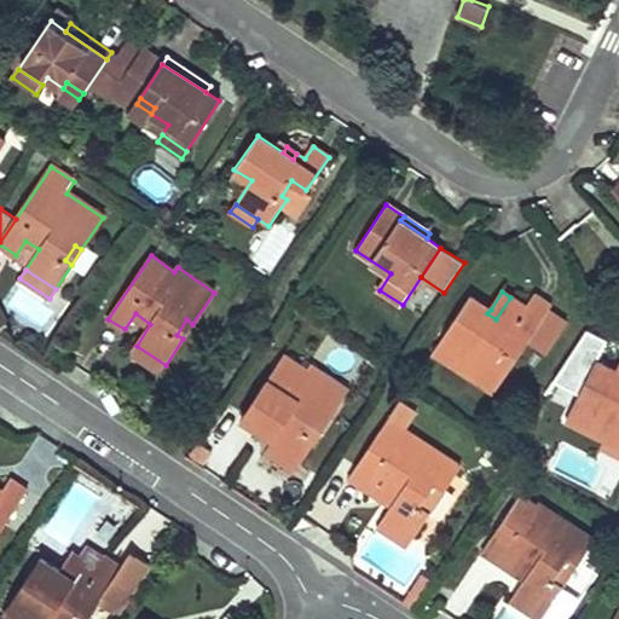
[(491,310),(472,298),(437,351),(472,375),(476,368),(501,383),(519,356),(512,351),(522,335),(530,340),(531,337),(550,308),(553,306),(536,295),(526,308),(510,298),(496,319),(487,313),(491,310)]
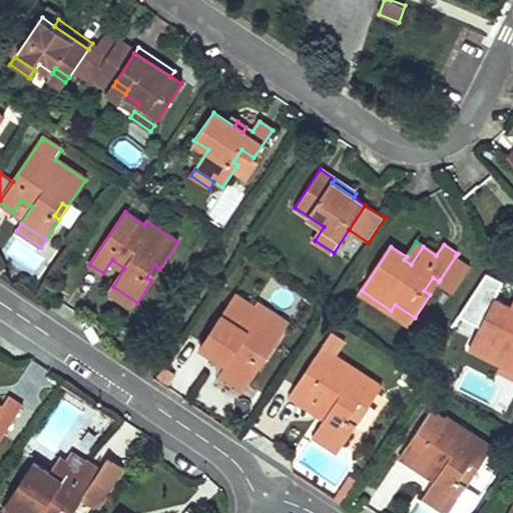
[(471,266),(456,255),(440,280),(455,290),(471,266)]
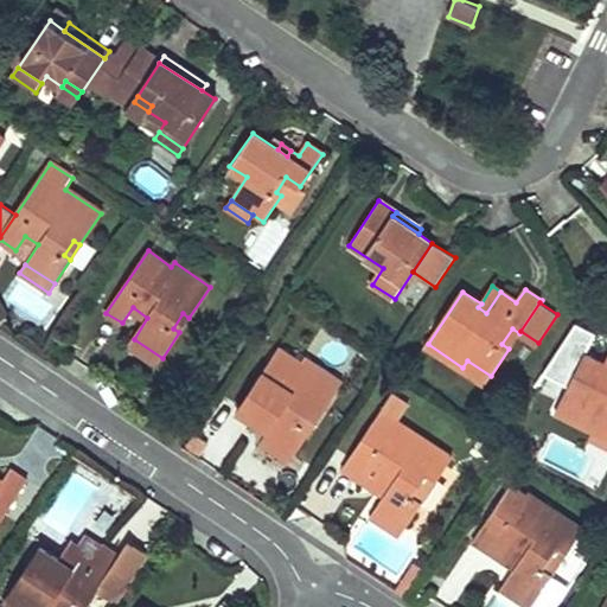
[(173,328),(179,332),(189,318),(183,313),(173,328)]
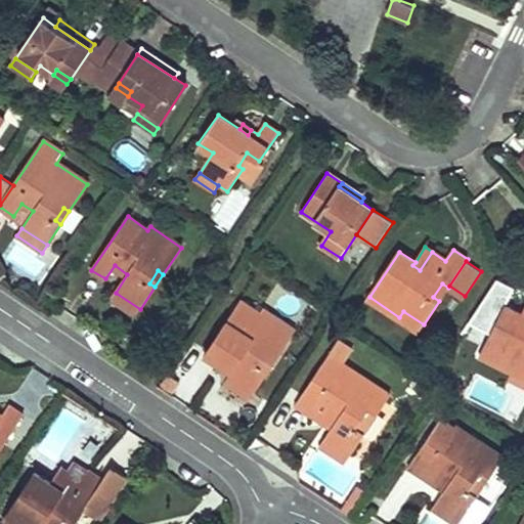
[(439,301),(448,288),(442,284),(433,297),(439,301)]
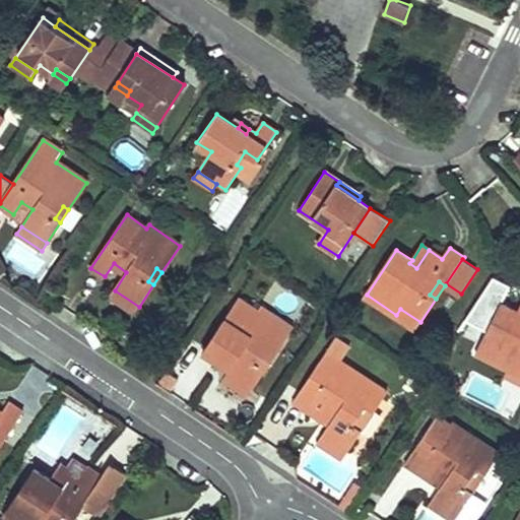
[(139,307),(115,290),(110,298),(134,314),(139,307)]
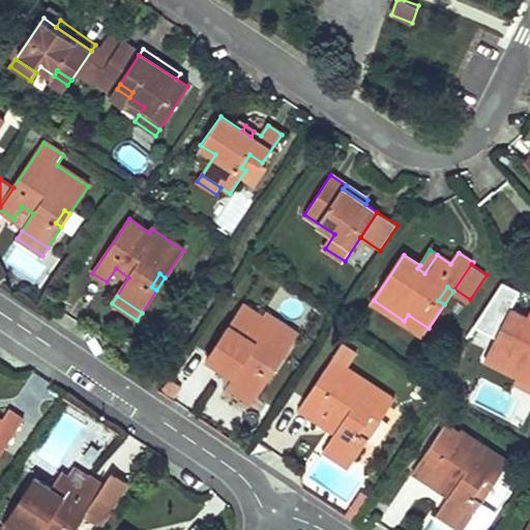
[(264,318),(245,305),(209,360),(222,369),(231,355),(243,363),(232,381),(257,398),(272,376),(266,373),(275,359),(281,363),(300,333),(267,312),(264,318)]
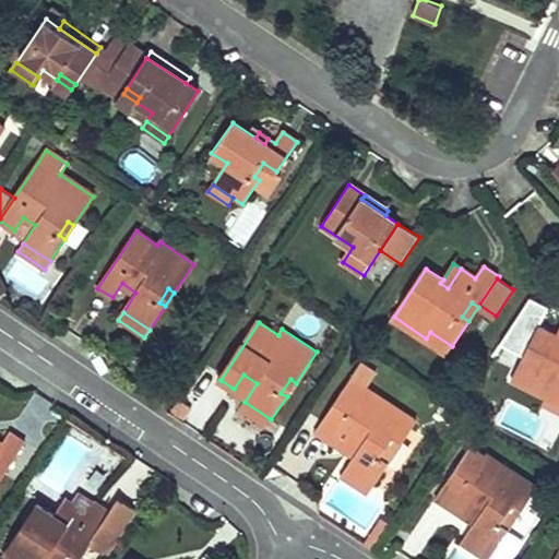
[(557,334),(540,325),(513,380),(546,396),(550,389),(558,393),(558,340),(555,339),(557,334)]
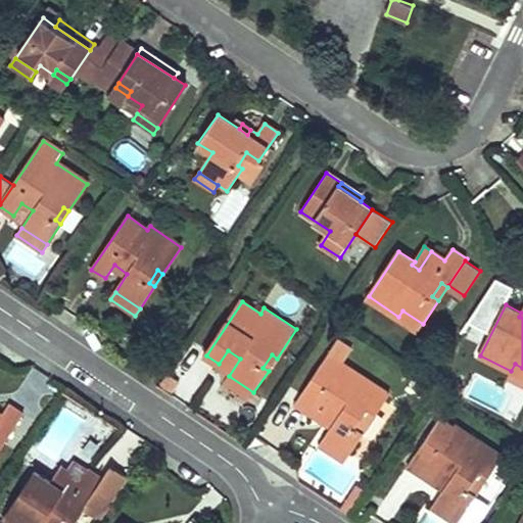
[(402,311),(398,317),(419,330),(423,324),(402,311)]
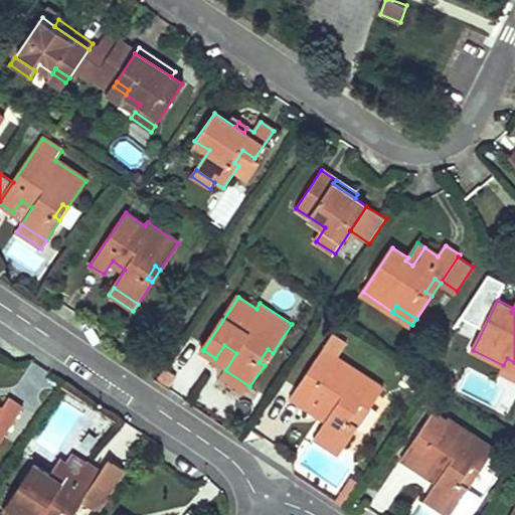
[(346,347),(333,338),(323,353),(292,398),(308,409),(312,404),(330,416),(326,421),(319,433),(344,450),(360,426),(353,421),(364,405),(370,409),(384,387),(339,357),(346,347)]
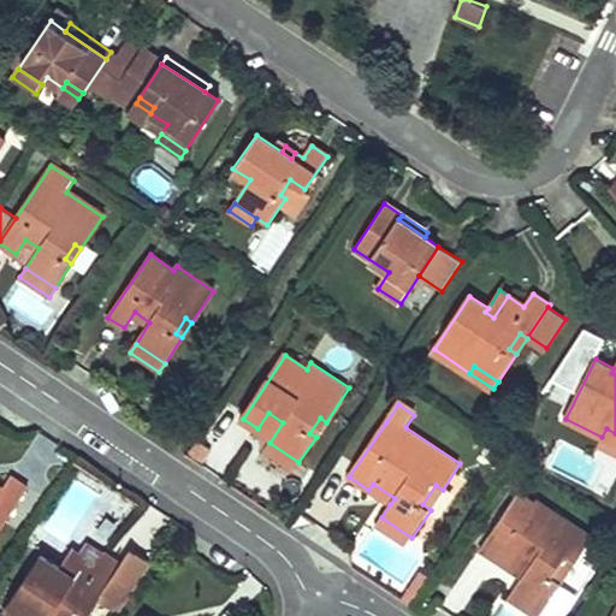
[(309,433),(317,437),(326,422),(320,418),(309,433)]
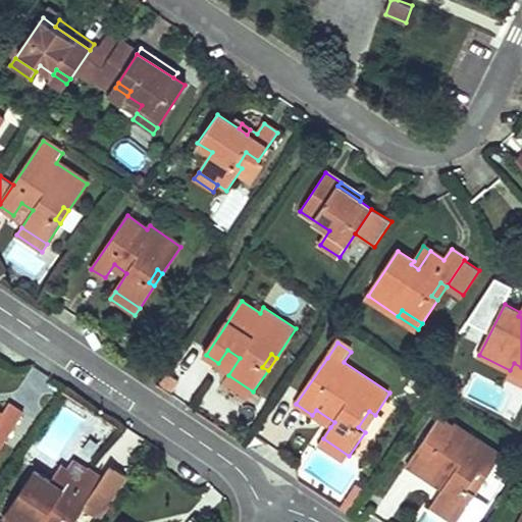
[(521,367),(514,363),(510,370),(521,375),(521,367)]
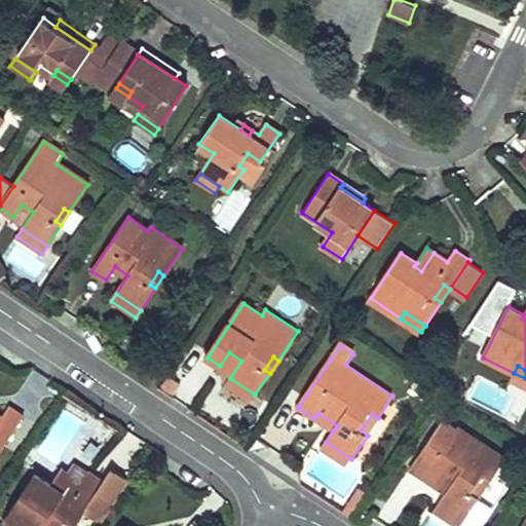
[(255,395),(230,378),(225,386),(250,403),(255,395)]
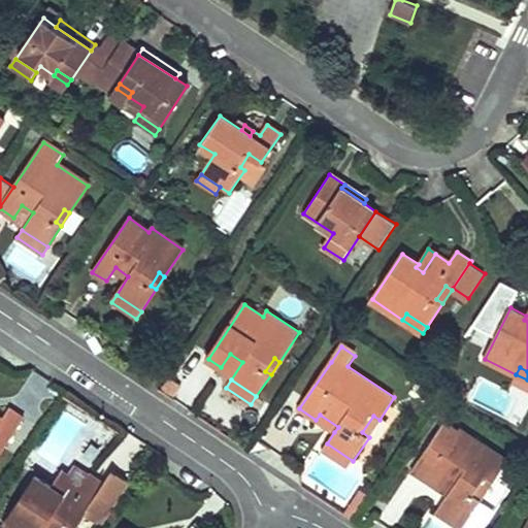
[(0,443),(4,448),(24,419),(9,408),(2,418),(0,417),(0,443)]
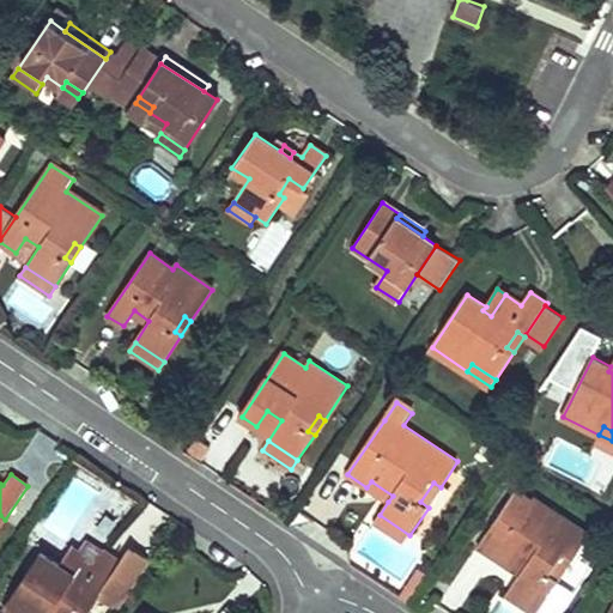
[(393,496),(371,481),(366,487),(388,502),(393,496)]
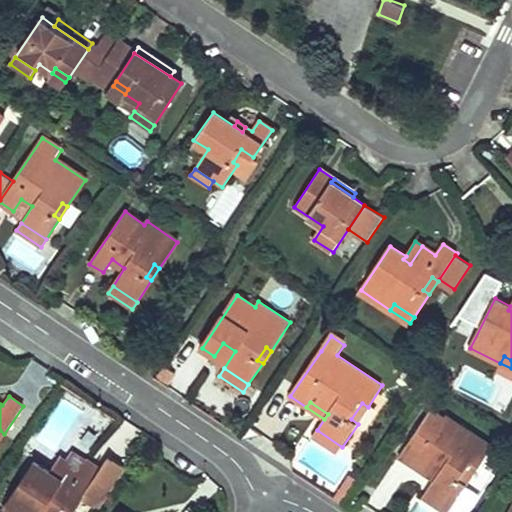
[(429,410),(399,456),(416,467),(419,461),(438,474),(434,479),(426,491),(452,508),(467,485),(459,479),(470,463),(478,468),(492,448),(445,417),(443,419),(429,410)]
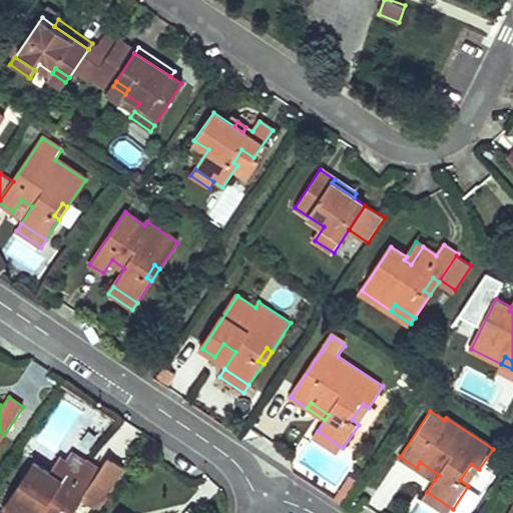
[(343,448),(318,431),(313,438),(338,455),(343,448)]
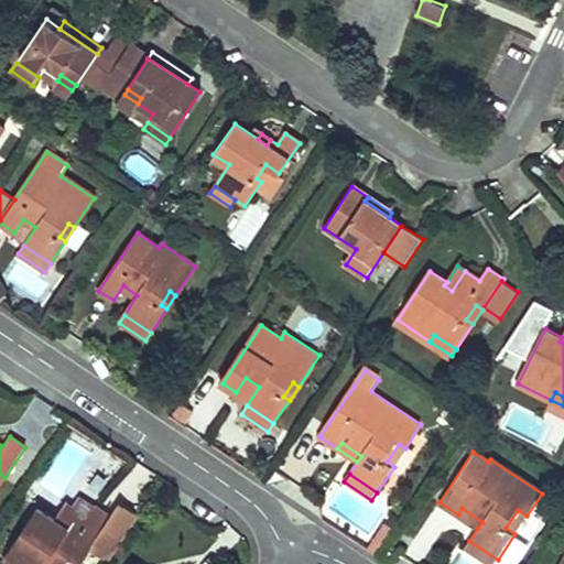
[(36,508),(4,557),(14,563),(80,563),(91,549),(111,561),(140,518),(121,505),(111,518),(97,508),(96,510),(80,499),(75,508),(62,525),(56,521),(36,508)]
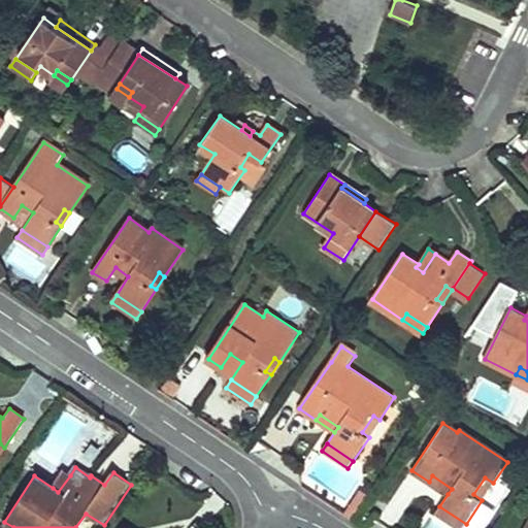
[(70,475),(64,471),(53,488),(58,492),(70,475)]
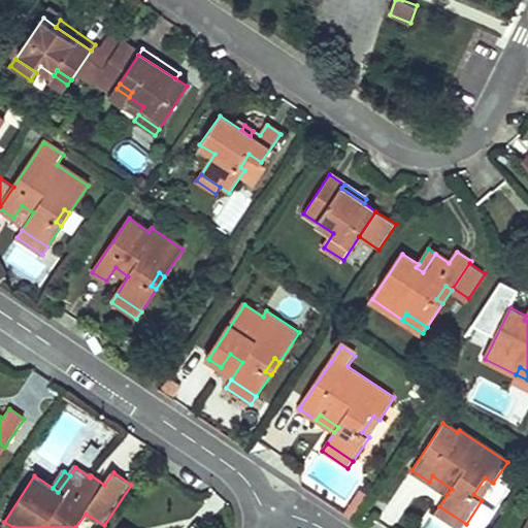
[(452,489),(432,475),(429,482),(448,494),(452,489)]
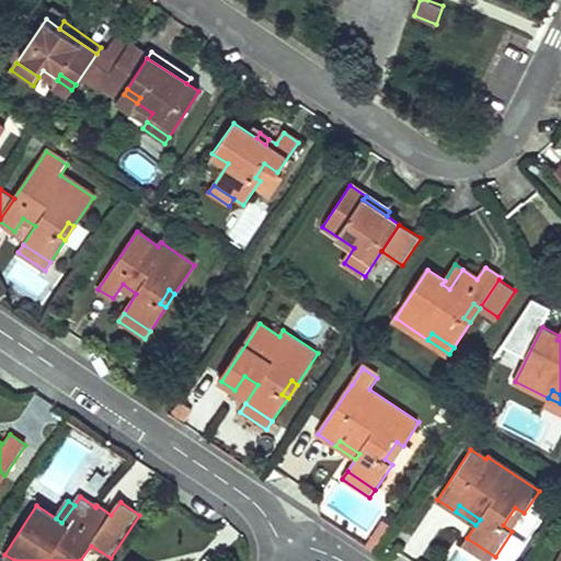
[(514,560),(526,545),(512,536),(495,560),(514,560)]
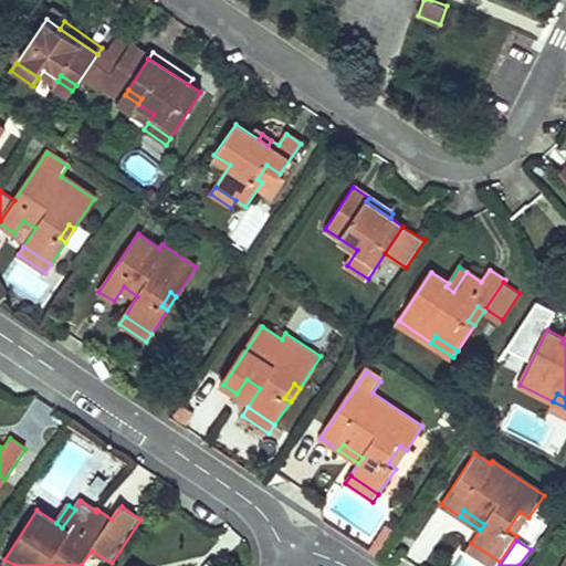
[(496,565),(500,562),(471,543),(467,551),(490,565),(496,565)]
